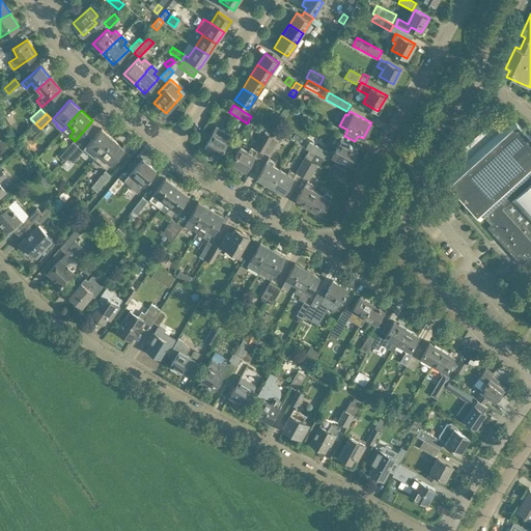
[(530,137),(513,117),(494,135),(485,127),(455,155),(463,163),(444,179),(479,219),(482,216),(491,224),(487,227),(521,263),(530,254),(530,137)]
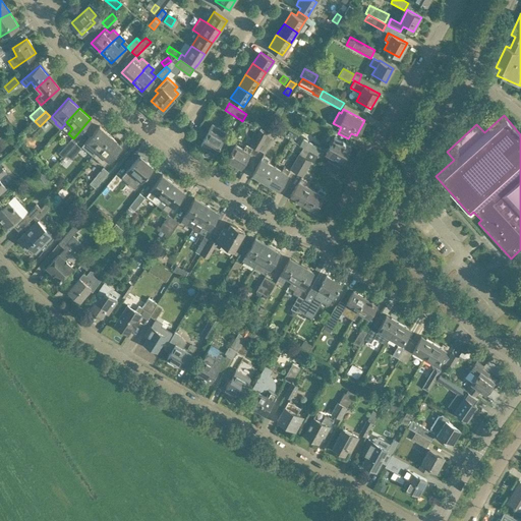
[(268,133),(268,134),(271,128),(259,122),(255,128),(259,130),(250,146),(258,150),(268,133)]
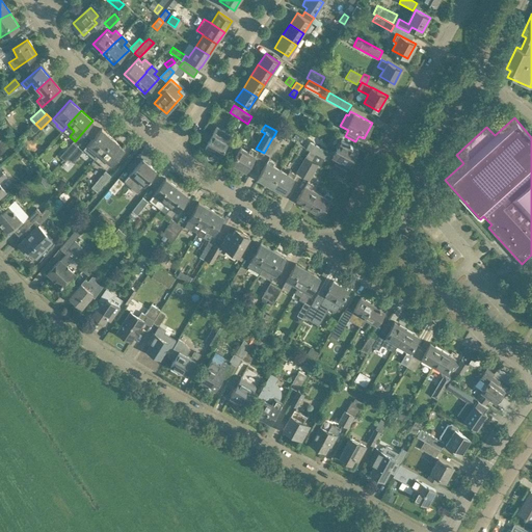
[(219,155),(231,135),(216,127),(205,147),(219,155)]
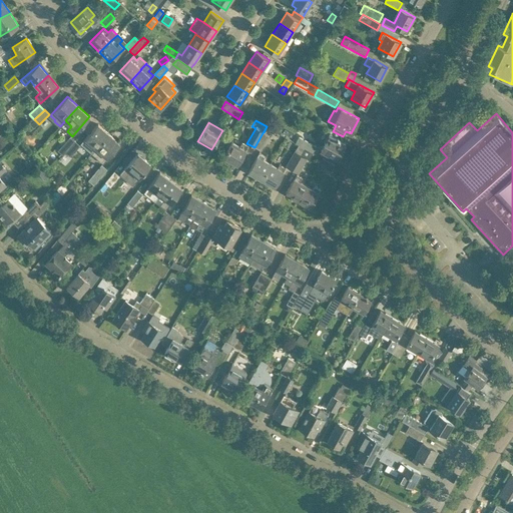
[(96,148),(109,134),(98,124),(81,143),(92,153),(96,148)]
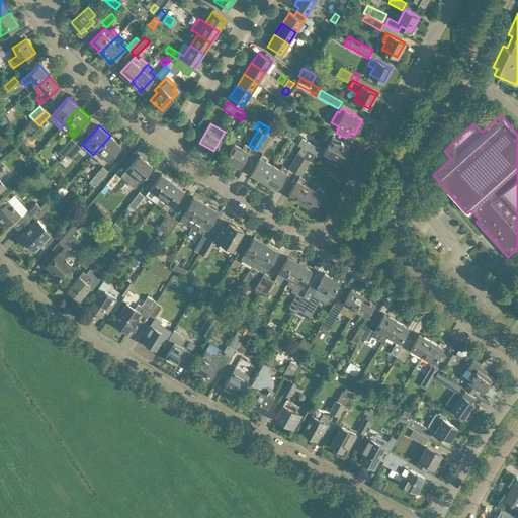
[(272,137),(266,134),(266,133),(257,149),(263,153),(272,137)]
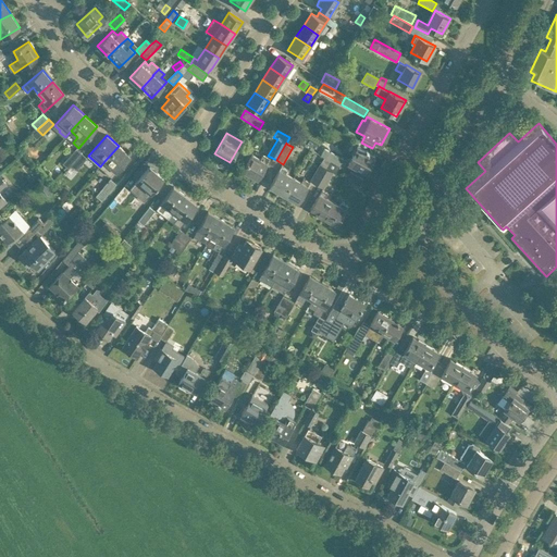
[(131,156),(119,146),(104,161),(100,166),(107,172),(112,177),(131,156)]
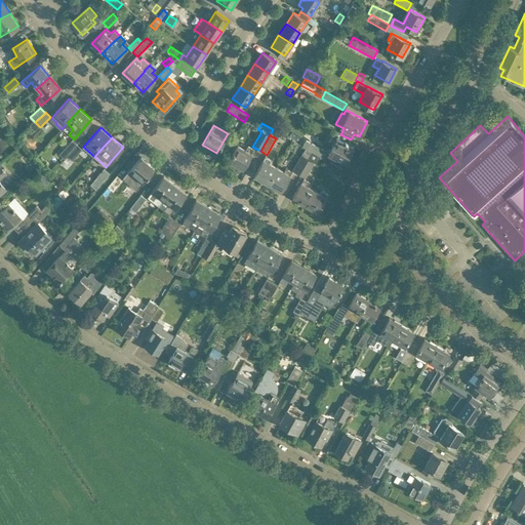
[(345,162),(353,148),(336,137),(328,153),(345,162)]
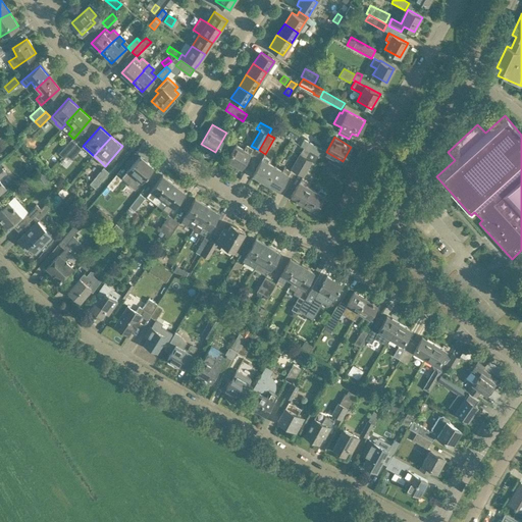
[(67,155),(76,144),(71,139),(59,153),(64,158),(67,155)]
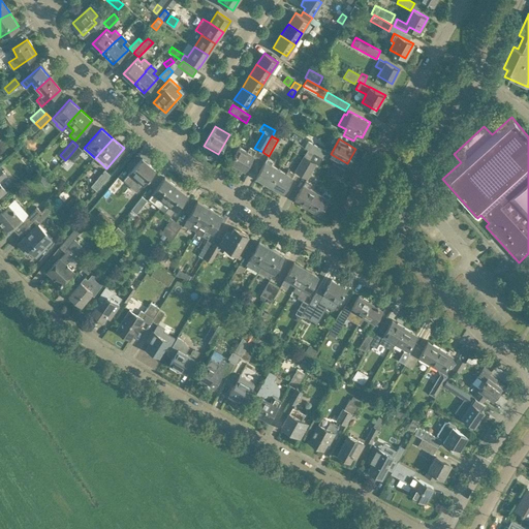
[(325,151),(308,142),(304,148),(307,150),(313,153),(322,158),(325,151)]
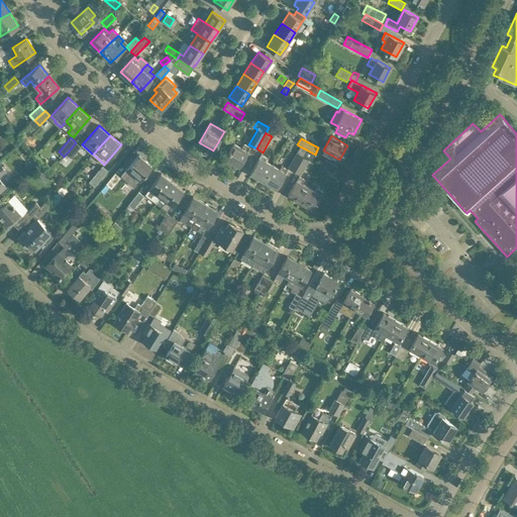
[(81,146),(76,142),(67,153),(71,158),(81,146)]
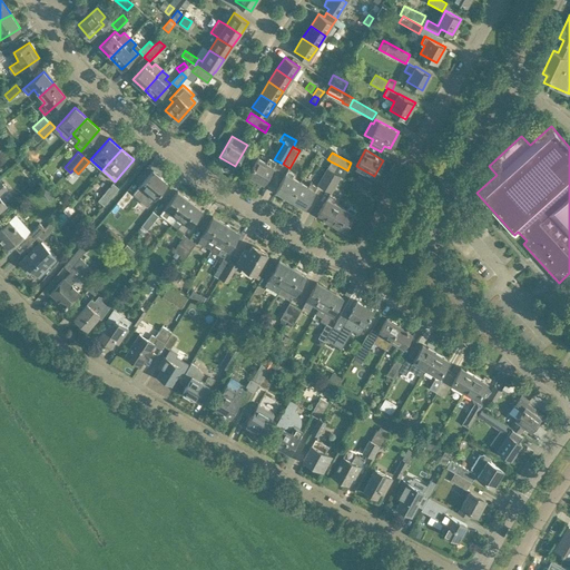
[(264,183),(273,168),(273,167),(272,167),(275,161),(269,158),(266,164),(257,158),(248,174),(264,183)]
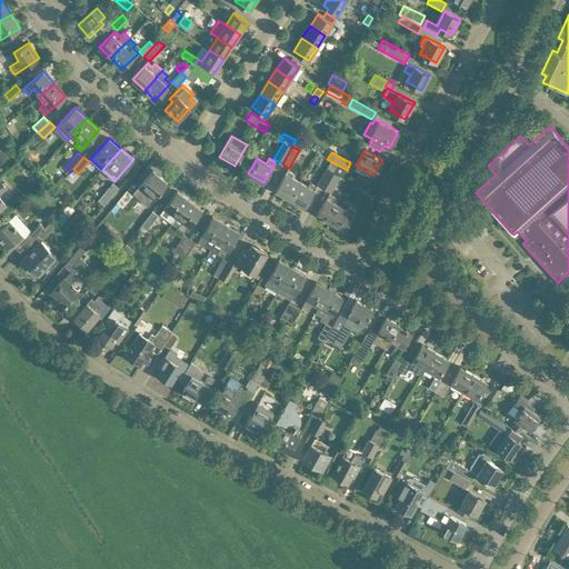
[(337,165),(330,161),(317,185),(323,188),(337,165)]
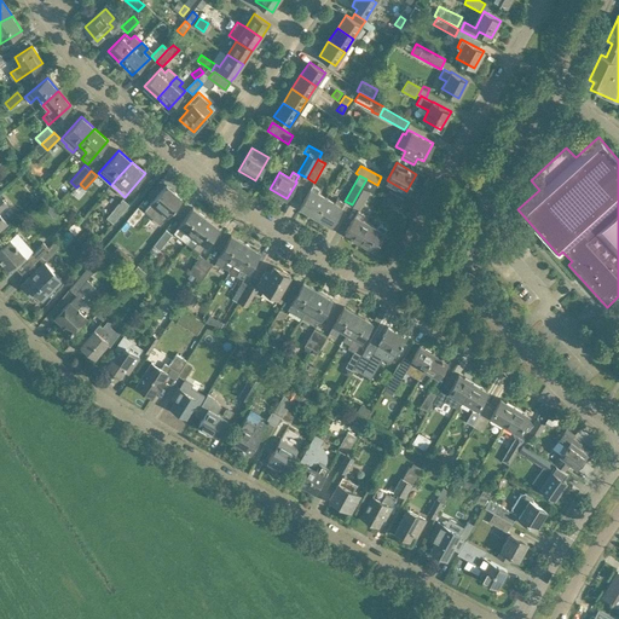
[(366,179),(352,204),(352,206),(359,210),(370,190),(372,192),(377,185),(366,179)]
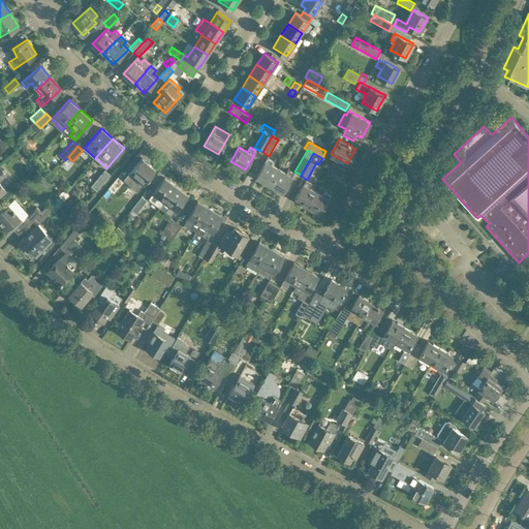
[(142,158),(124,180),(130,185),(137,190),(144,183),(155,169),(142,158)]
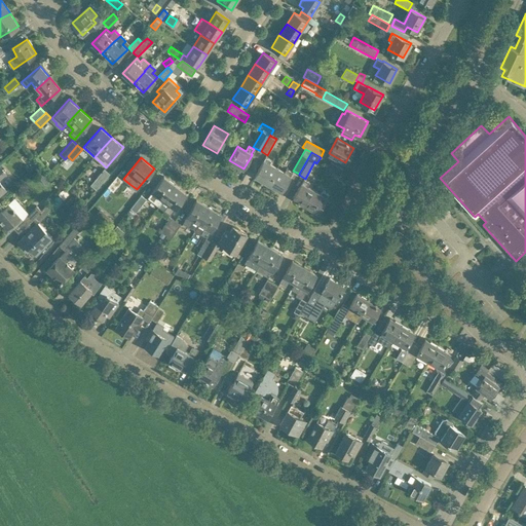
[(268,183),(276,168),(269,164),(271,161),(265,157),(255,176),(268,183)]
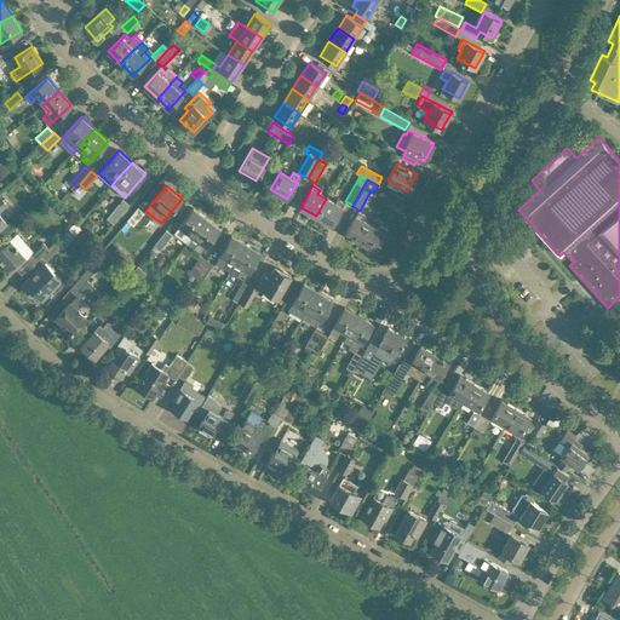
[(389,191),(382,202),(389,207),(391,202),(400,207),(403,200),(389,191)]
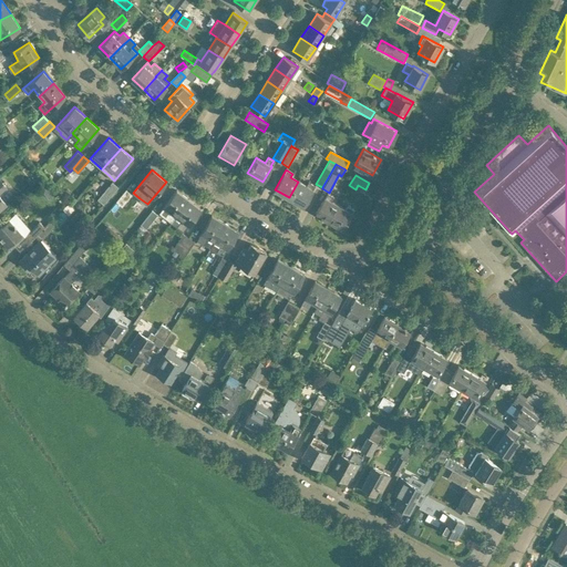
[(104,204),(119,187),(112,182),(98,199),(104,204)]
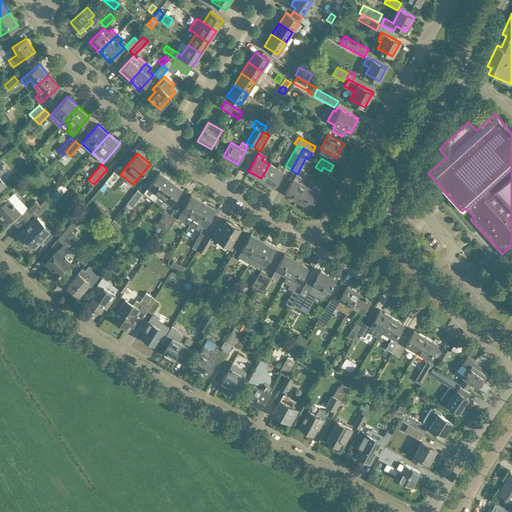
[(276,168),(269,164),(261,178),(274,186),(284,168),(278,165),(276,168)]
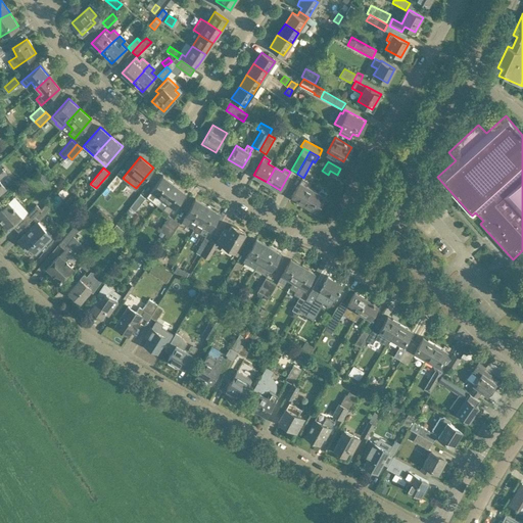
[(112,190),(122,180),(116,175),(107,186),(112,190)]
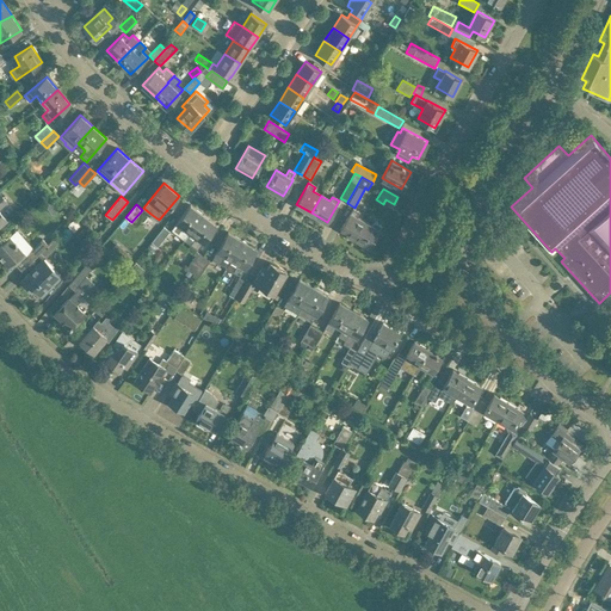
[(184,240),(203,215),(190,204),(171,229),(184,240)]
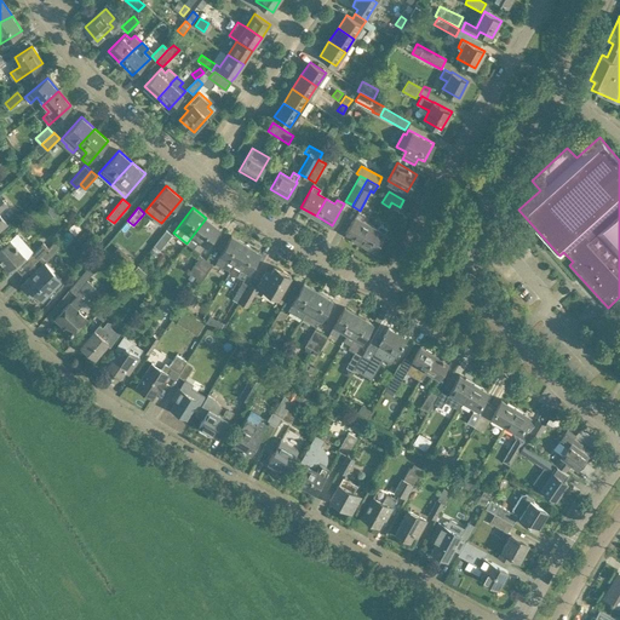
[(72,218),(79,223),(85,217),(78,211),(72,218)]
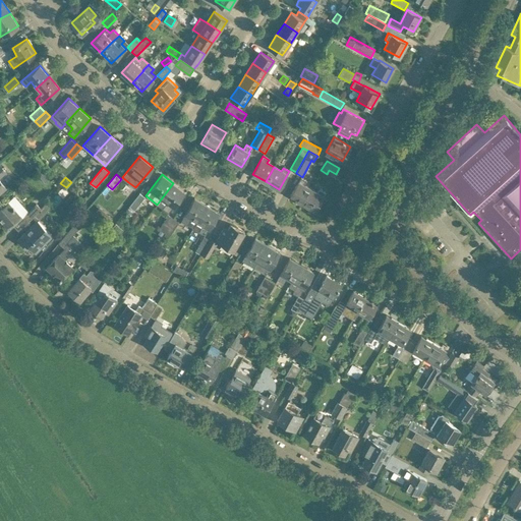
[(302,204),(310,189),(304,185),(306,181),(300,178),(290,195),(302,204)]
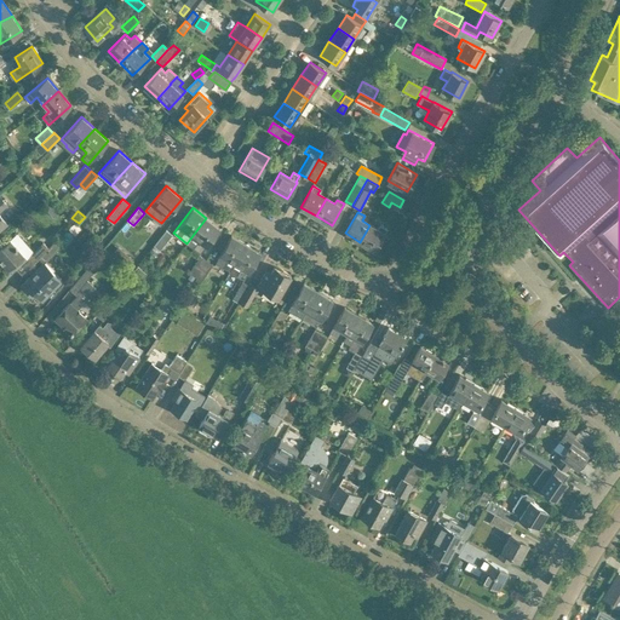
[(200,253),(219,228),(206,218),(187,244),(193,248),(200,253)]
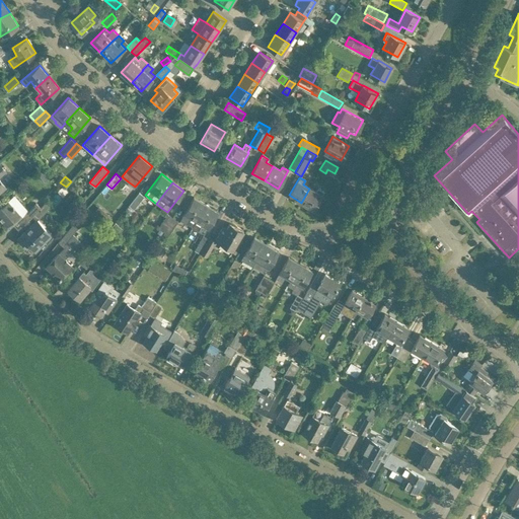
[(313,210),(324,192),(317,188),(315,192),(309,189),(301,203),(313,210)]
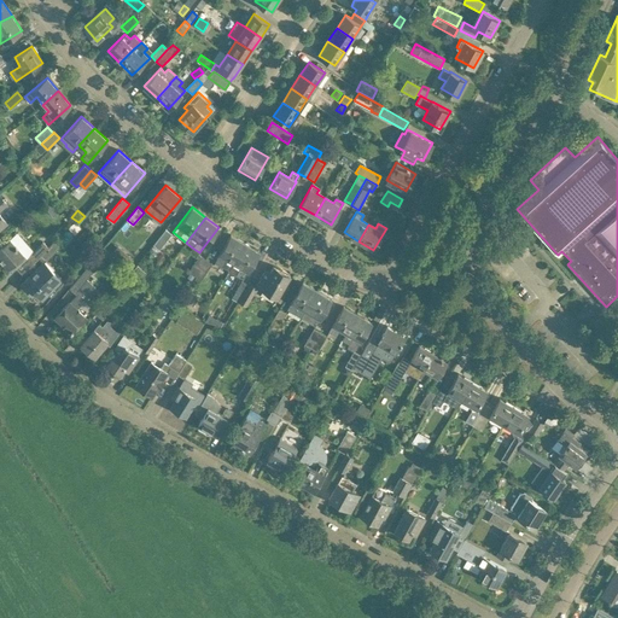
[(165,229),(153,245),(151,249),(156,254),(158,249),(159,250),(172,234),(165,229)]
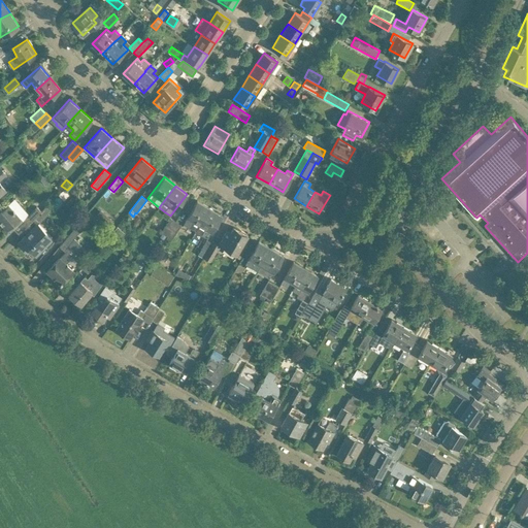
[(195,231),(209,207),(197,200),(183,224),(195,231)]
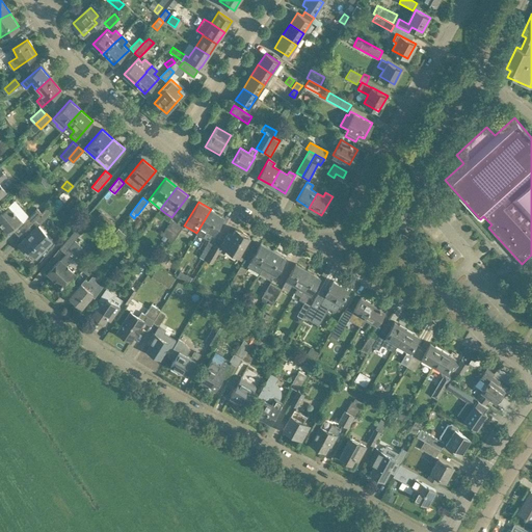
[(0,223),(9,235),(23,222),(8,206),(0,212),(0,223)]
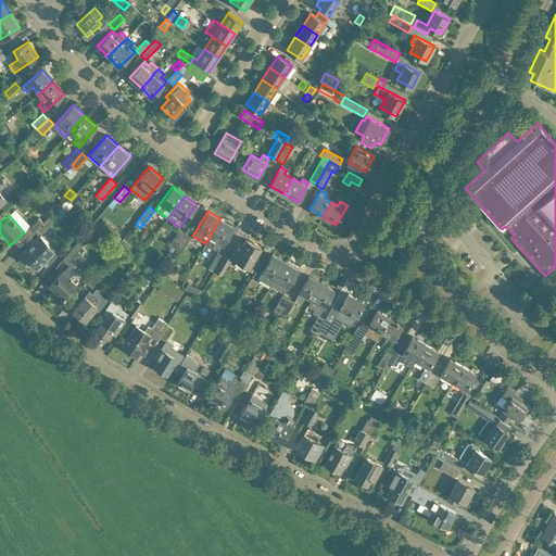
[(54,251),(40,236),(52,223),(48,217),(43,223),(30,236),(35,240),(21,255),(28,264),(30,262),(38,268),(54,251)]
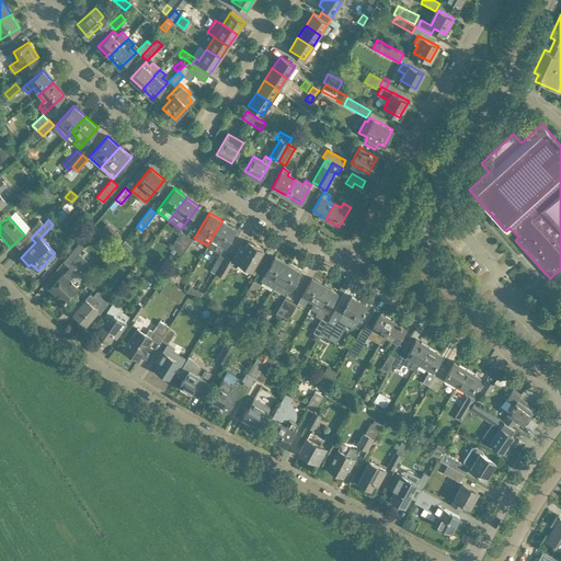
[(38,219),(25,233),(31,238),(44,225),(38,219)]
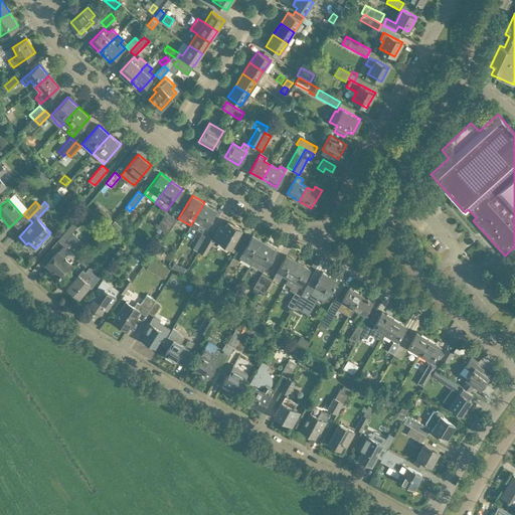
[(202,232),(216,209),(204,202),(190,225),(202,232)]
